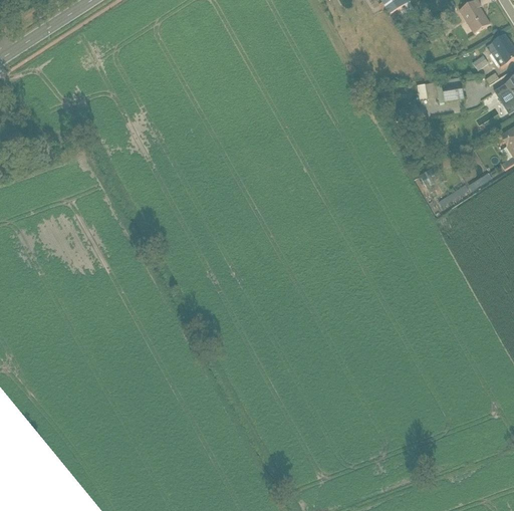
[(395,20),(415,7),(410,0),(381,0),(395,20)]
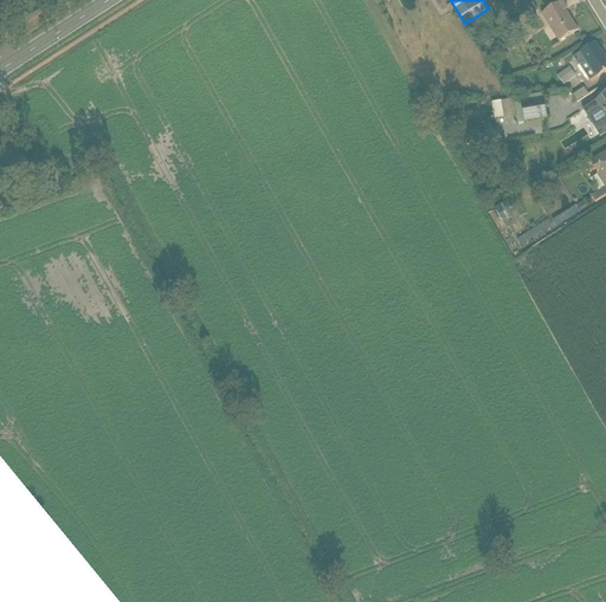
[(526,17),(537,8),(533,0),(532,1),(530,0),(522,0),(519,2),(521,8),(520,8),(526,17)]
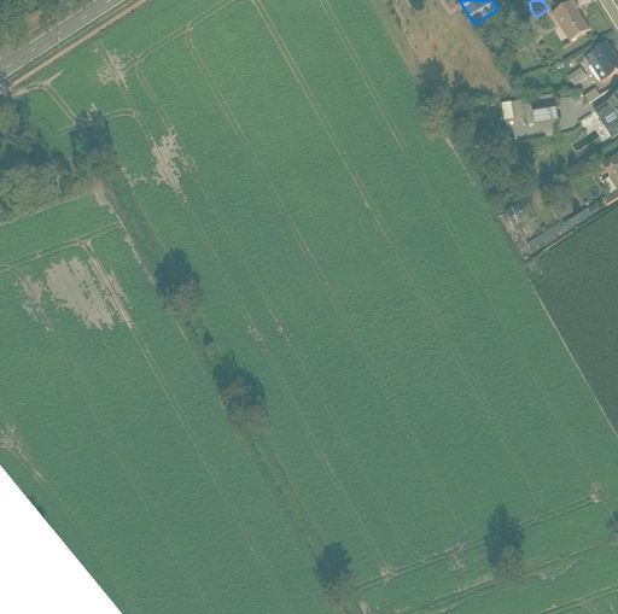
[(552,12),(570,41),(590,29),(577,9),(579,7),(575,0),(571,0),(552,12)]
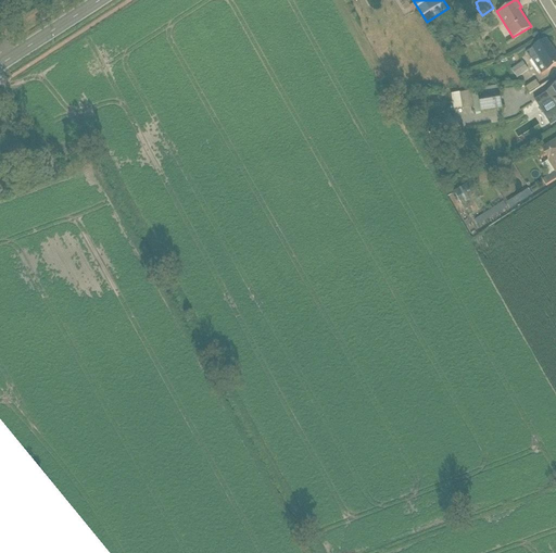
[(447,53),(464,44),(458,35),(454,37),(453,34),(452,34),(452,33),(444,38),(446,41),(442,45),(447,53)]
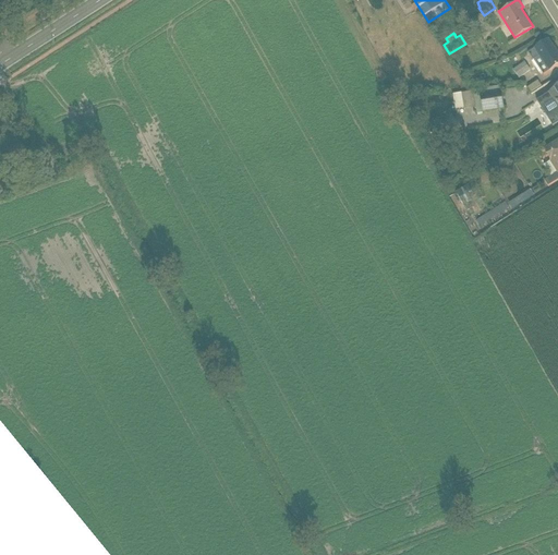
[(543,73),(557,62),(557,52),(548,38),(528,51),(531,57),(530,57),(541,73),(543,72),(543,73)]
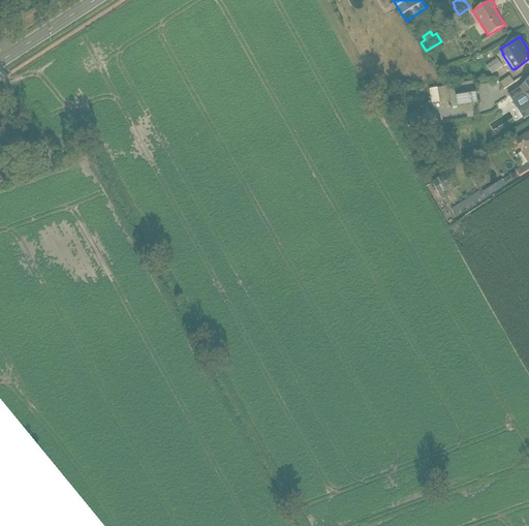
[(492,72),(502,65),(497,56),(486,64),(487,65),(484,66),(488,73),(491,71),(492,72)]
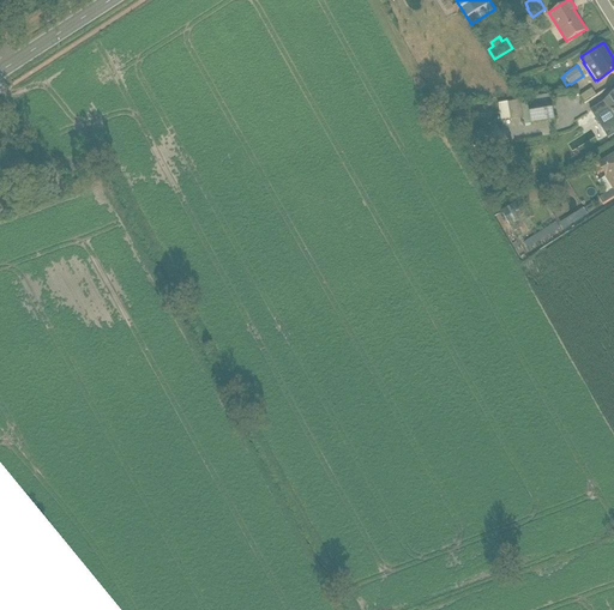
[(584,100),(595,92),(591,86),(581,94),(584,100)]
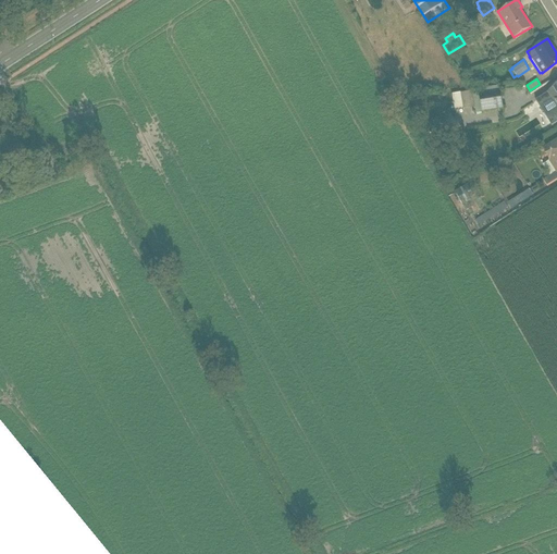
[(503,108),(499,84),(460,90),(460,91),(452,93),(454,108),(463,107),(463,108),(475,106),(475,112),(482,111),(503,108)]
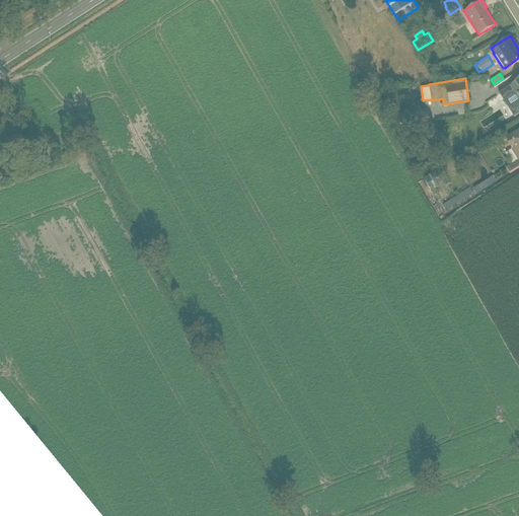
[(518,79),(499,92),(514,116),(518,113),(518,79)]
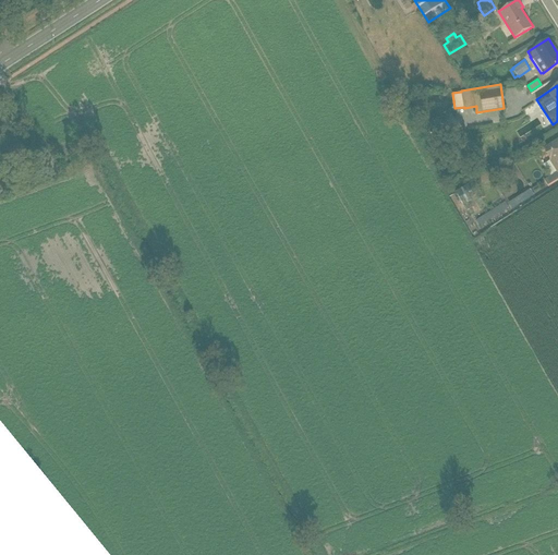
[(557,136),(544,146),(550,158),(549,159),(544,164),(550,175),(544,178),(547,183),(557,176),(557,171),(557,170),(557,136)]
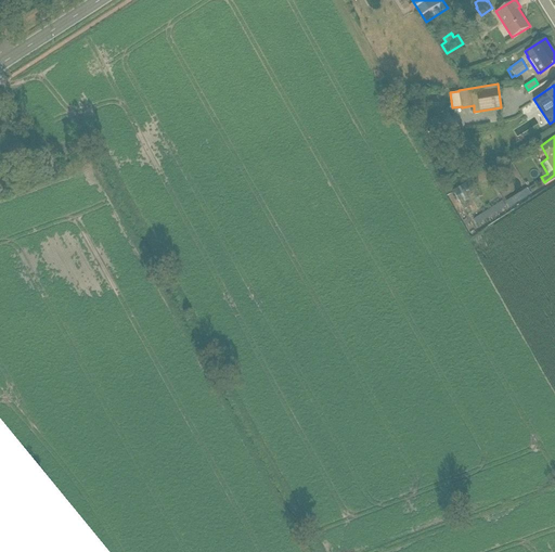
[(17,170),(27,174),(28,168),(29,168),(33,161),(23,157),(22,161),(20,159),(17,164),(20,165),(17,170)]
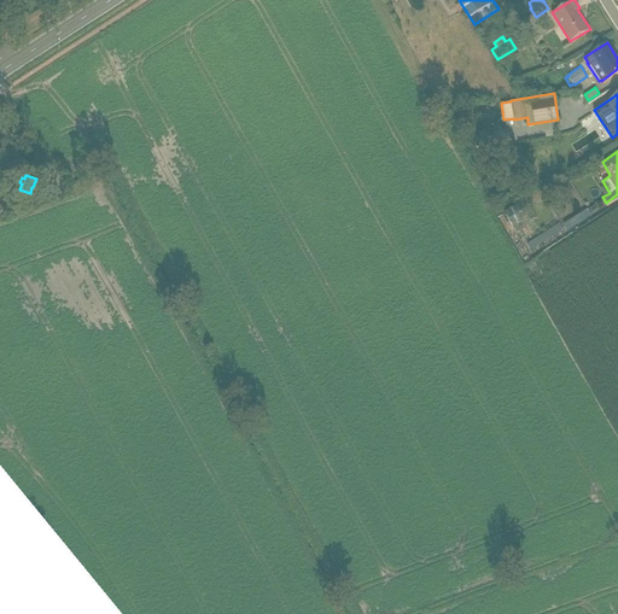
[(519,222),(523,220),(518,212),(523,210),(518,202),(503,211),(507,216),(505,217),(507,222),(509,221),(516,231),(523,227),(519,222)]
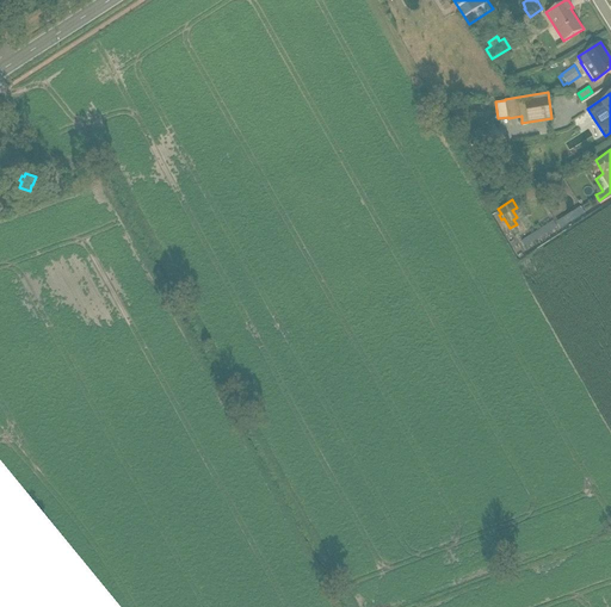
[(560,227),(585,211),(580,205),(556,221),(560,227)]
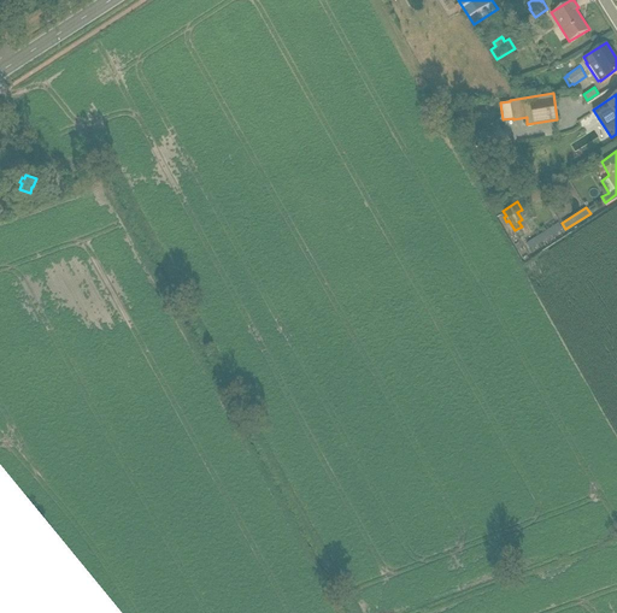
[(530,247),(562,227),(558,220),(526,241),(530,247)]
